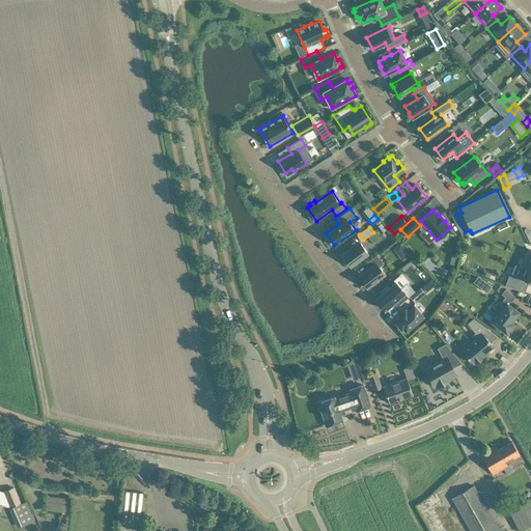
[(360,242),(341,255),(351,267),(368,253),(360,242)]
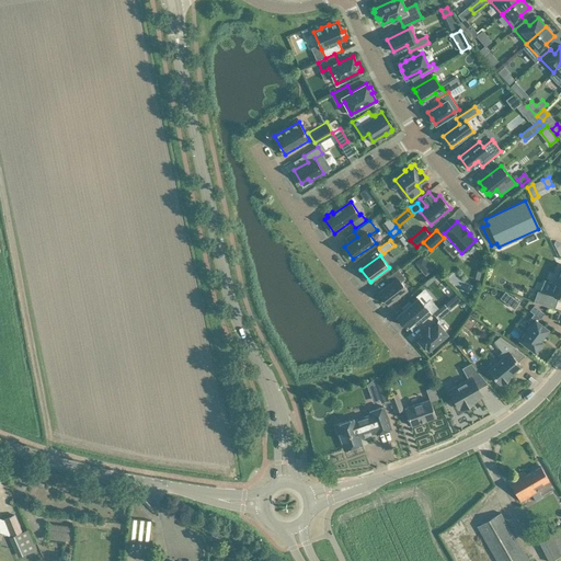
[(422,256),(416,262),(421,267),(426,263),(422,256)]
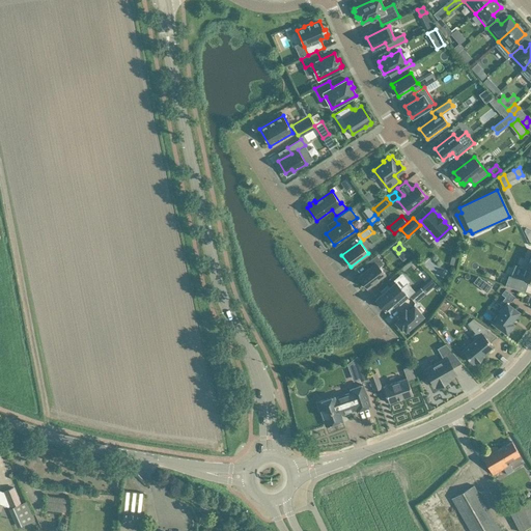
[(412,255),(415,251),(407,243),(402,247),(412,255)]
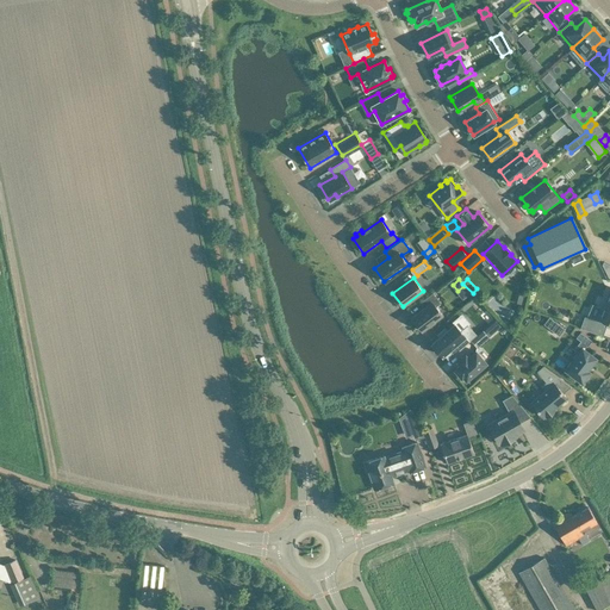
[(584,317),(580,328),(603,336),(605,328),(604,327),(605,323),(608,324),(609,323),(609,324),(609,290),(602,309),(597,321),(586,317),(584,317)]
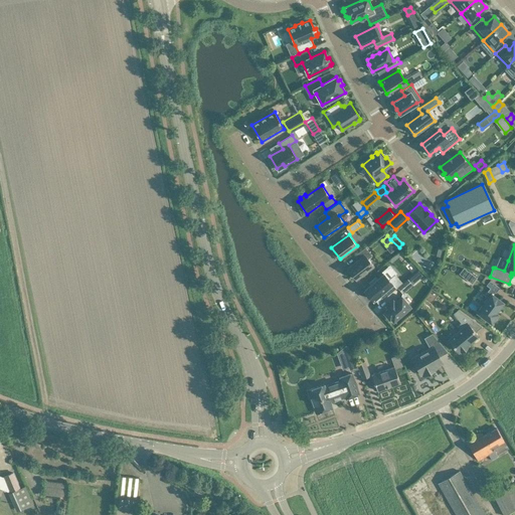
[(358,261),(347,269),(356,280),(373,267),(368,259),(372,255),(365,247),(354,255),(358,261)]
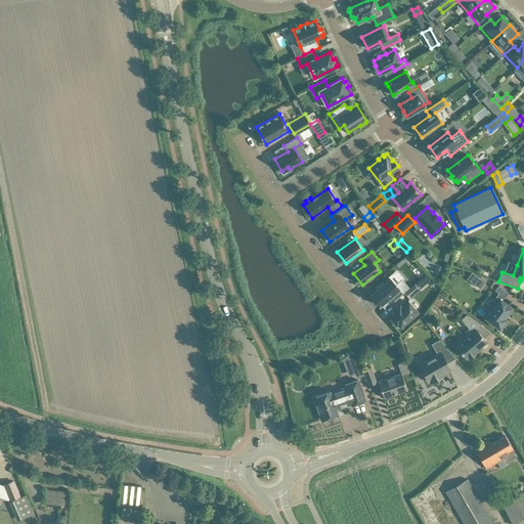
[(472,272),(467,278),(473,282),(477,276),(472,272)]
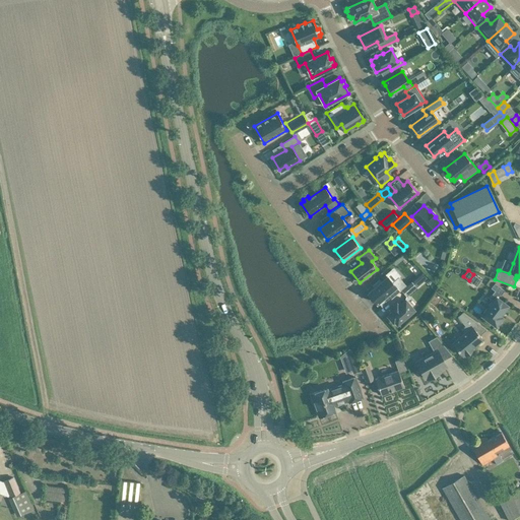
[(401,290),(406,285),(399,277),(393,282),(387,276),(381,281),(379,280),(373,285),(374,287),(368,293),(371,296),(369,297),(373,302),(375,300),(377,303),(387,295),(391,299),(401,290)]
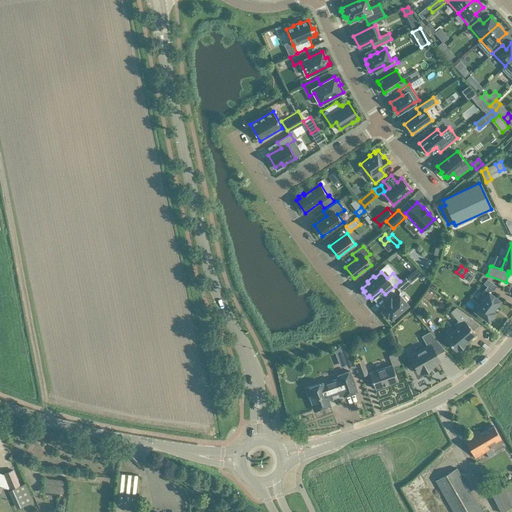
[(405,277),(400,281),(395,286),(400,292),(410,283),(405,277)]
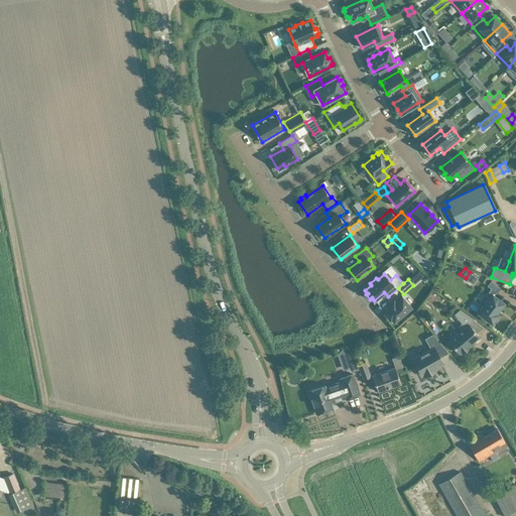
[(504,302),(494,295),(496,292),(497,293),(501,288),(491,281),(488,286),(491,288),(486,295),(489,298),(478,312),(492,323),(493,321),(495,323),(499,317),(497,315),(498,314),(496,312),(504,302)]
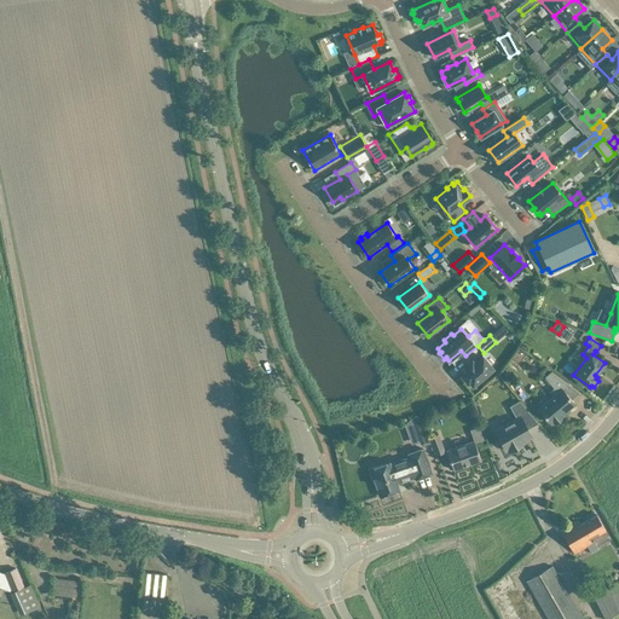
[(481,382),(487,376),(486,374),(493,369),(482,357),(475,363),(472,360),(464,366),(467,370),(461,375),(468,383),(469,382),(473,386),(480,380),(481,382)]
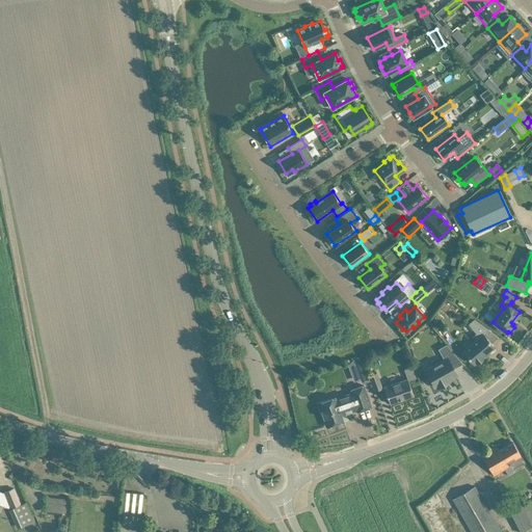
[(476,341),(462,351),(474,364),(475,363),(476,364),(484,357),(483,355),(494,347),(491,343),(498,337),(474,319),(468,324),(476,334),(473,337),(476,341)]
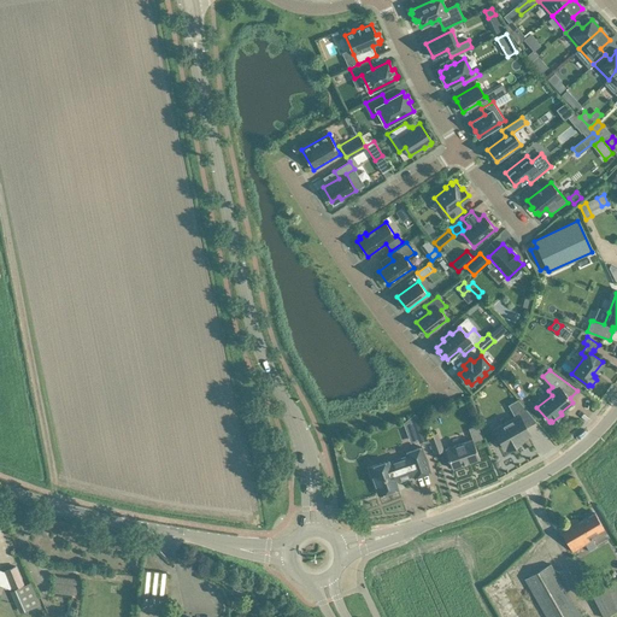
[(536,422),(518,399),(507,405),(515,417),(494,429),(505,448),(506,450),(523,441),(522,439),(530,435),(527,428),(536,422)]
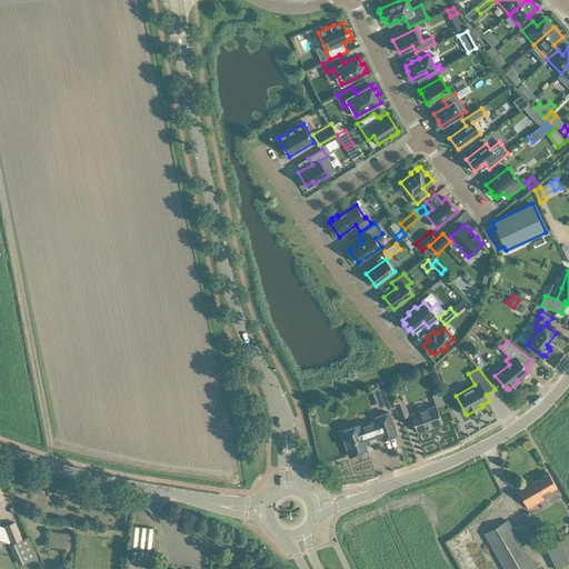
[(409,416),(402,400),(395,402),(401,419),(409,416)]
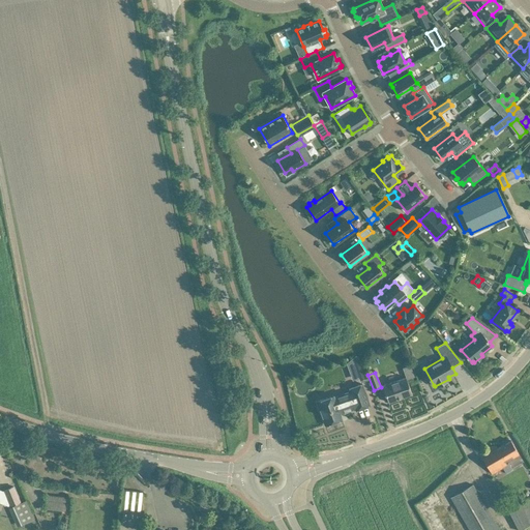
[(412,394),(408,384),(406,378),(382,386),(385,392),(388,403),(412,394)]
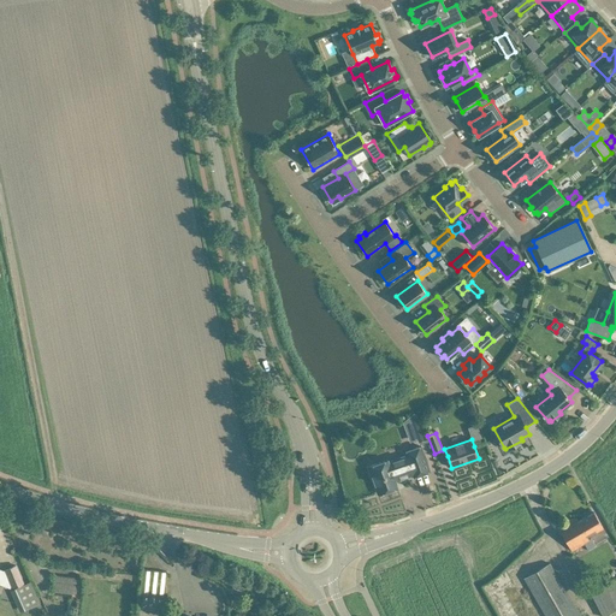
[(430,472),(426,460),(421,446),(404,452),(406,454),(388,461),(388,460),(368,467),(378,493),(397,487),(395,481),(413,474),(414,477),(430,472)]
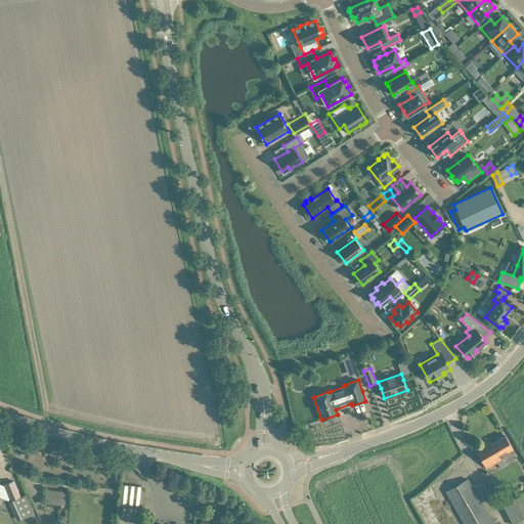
[(513,448),(511,444),(506,436),(491,443),(489,440),(475,448),(480,457),(486,468),(496,462),(500,468),(507,464),(503,457),(500,460),(499,455),(513,448)]
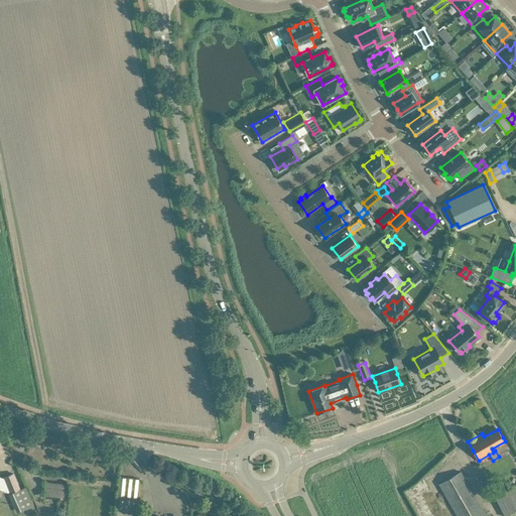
[(485,515),(466,481),(461,472),(438,484),(457,515),(485,515)]
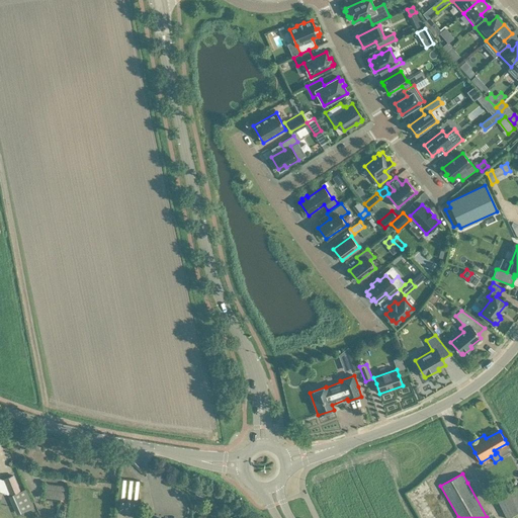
[(4,481),(0,491),(11,496),(16,507),(19,513),(32,507),(29,501),(24,489),(20,491),(13,476),(5,480),(5,481),(4,481)]
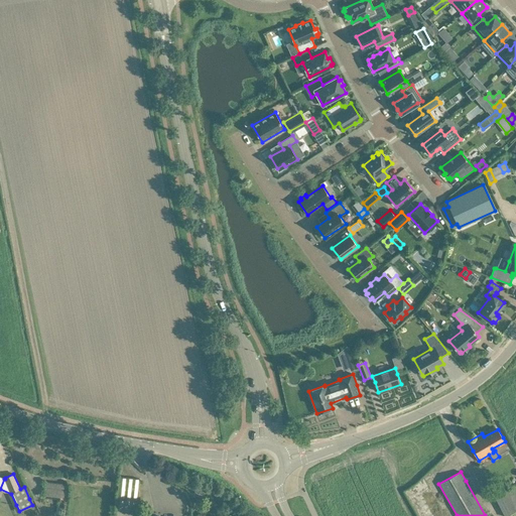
[(135,509),(138,479),(120,477),(116,507),(135,509)]
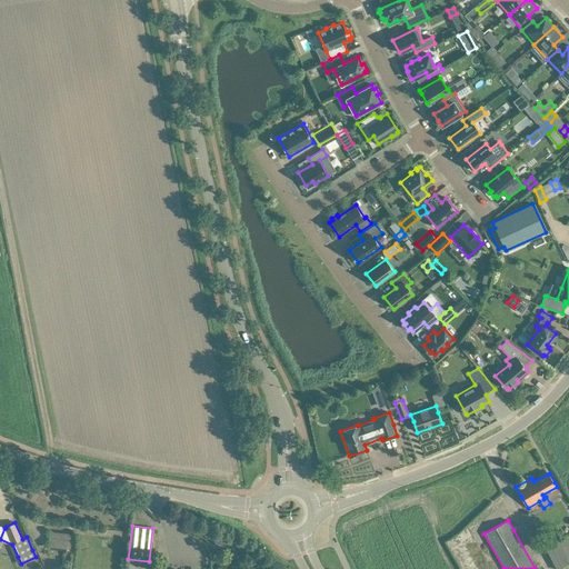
[(176,545),(177,532),(163,531),(162,545),(176,545)]
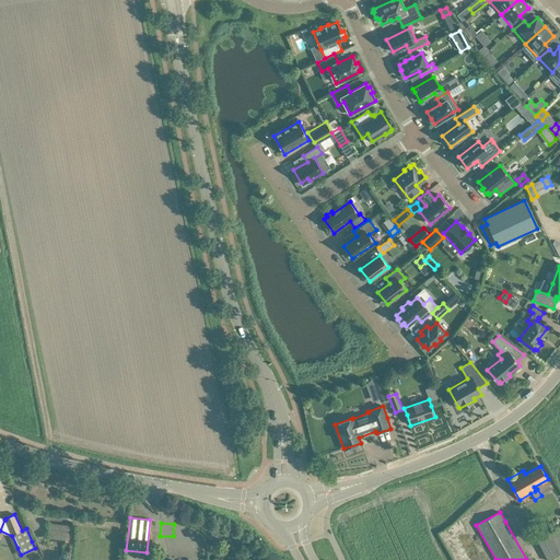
[(559,531),(558,527),(536,538),(547,559),(550,559),(559,555),(559,531)]
